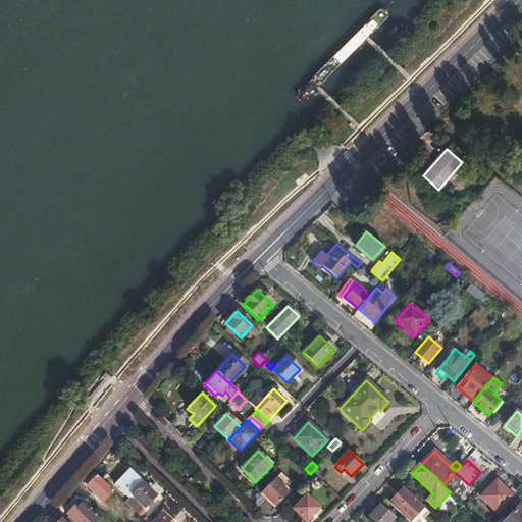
[(132,496),(143,484),(129,471),(116,484),(129,498),(132,496)]
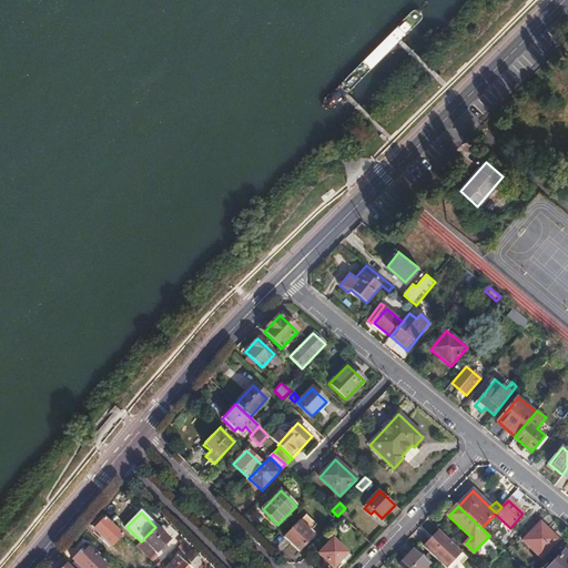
[(122,535),(104,518),(98,525),(100,528),(97,531),(111,546),(122,535)]
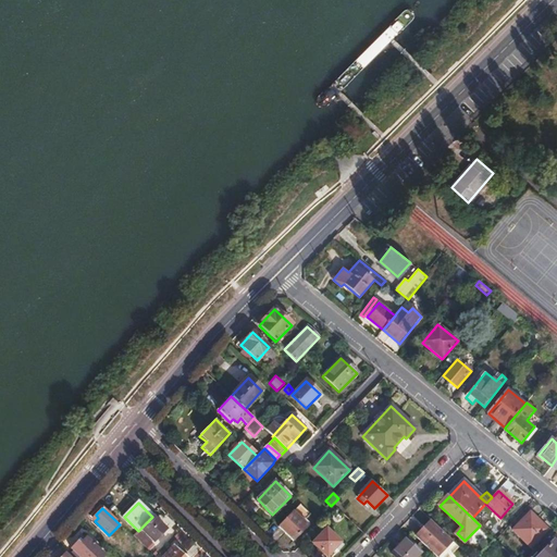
[(294,514),(281,528),(294,540),(307,527),(294,514)]
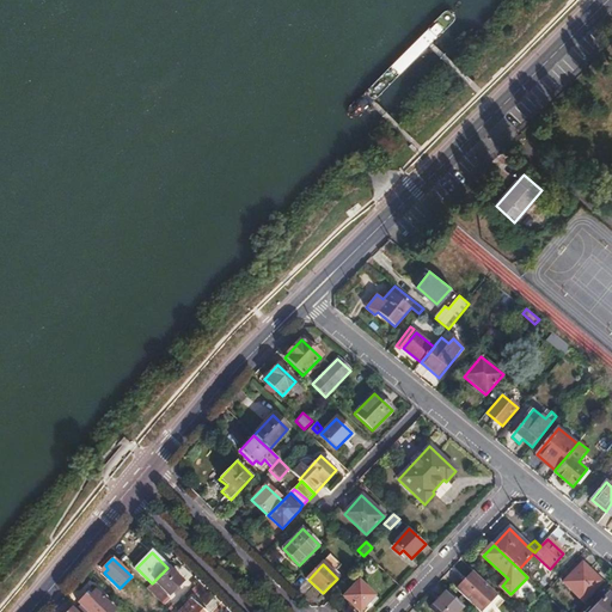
[(582,564),(563,583),(583,601),(601,582),(582,564)]
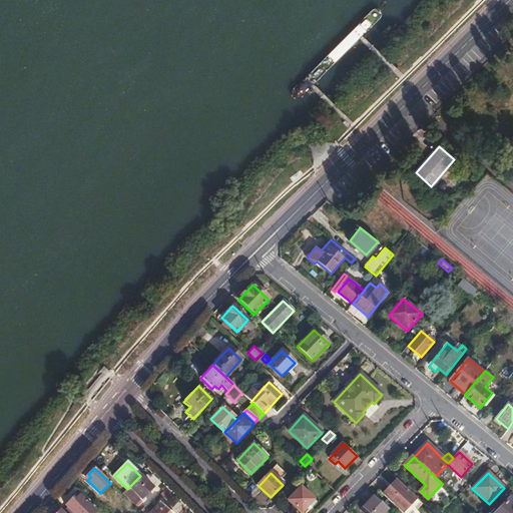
[(153,488),(140,476),(129,487),(142,500),(153,488)]
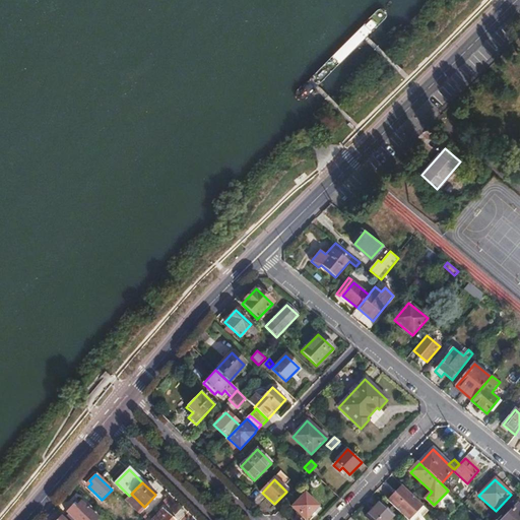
[(423,505),(404,488),(390,502),(409,519),(423,505)]
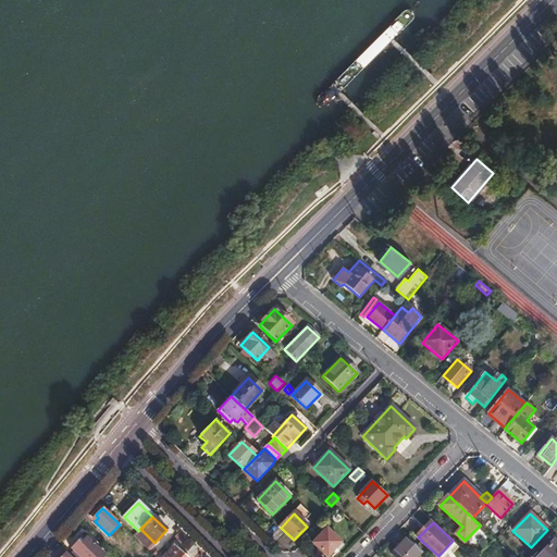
[(327,530),(314,544),(327,556),(333,551),(336,554),(344,546),(327,530)]
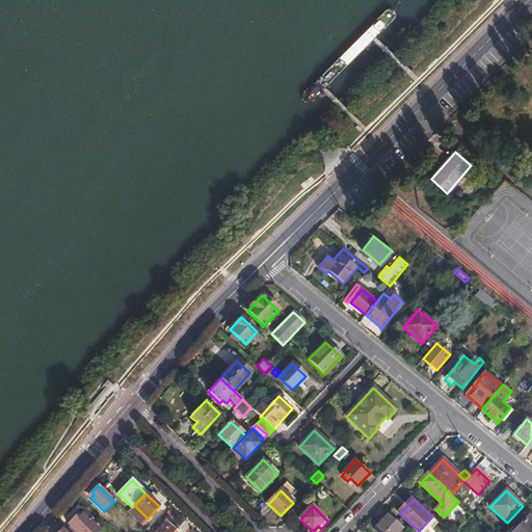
[(75,519),(69,525),(71,527),(75,531),(100,531),(101,531),(82,514),(77,521),(75,519)]
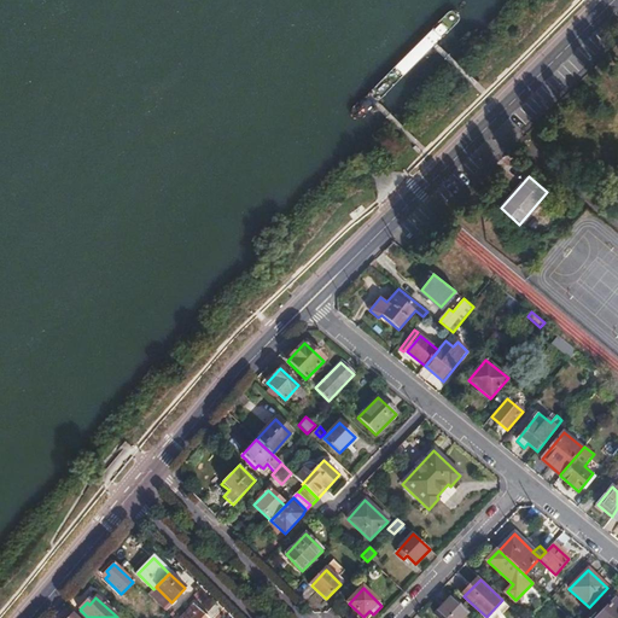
[(464,617),(468,613),(452,598),(435,614),(438,617),(464,617)]
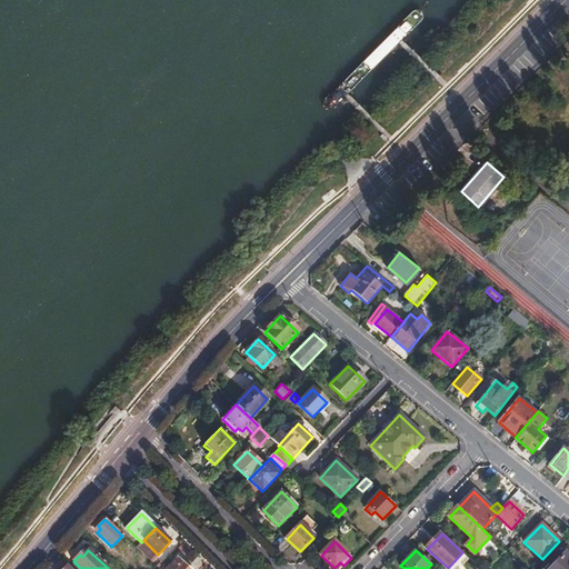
[(568,568),(568,558),(566,555),(550,568),(568,568)]
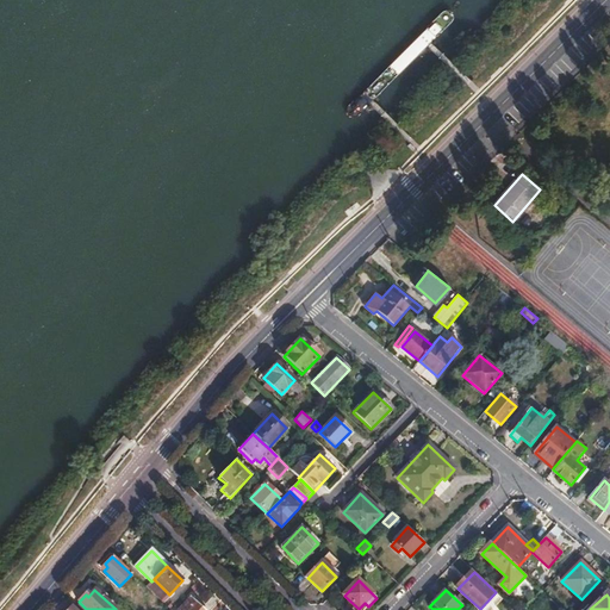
All buildings are outlined.
